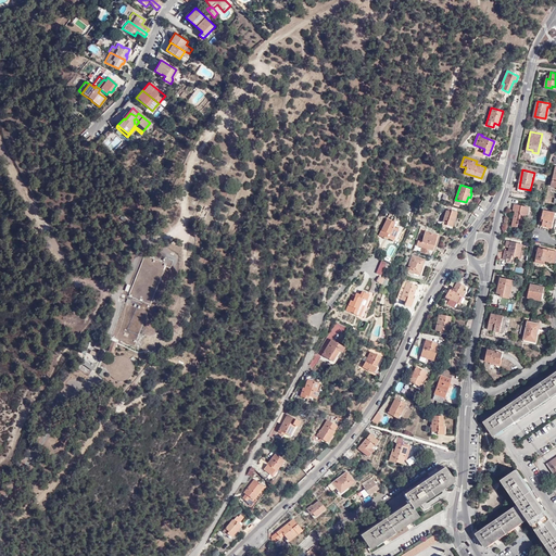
[(479,204),(483,207),(488,200),(491,194),(487,192),(479,204)]
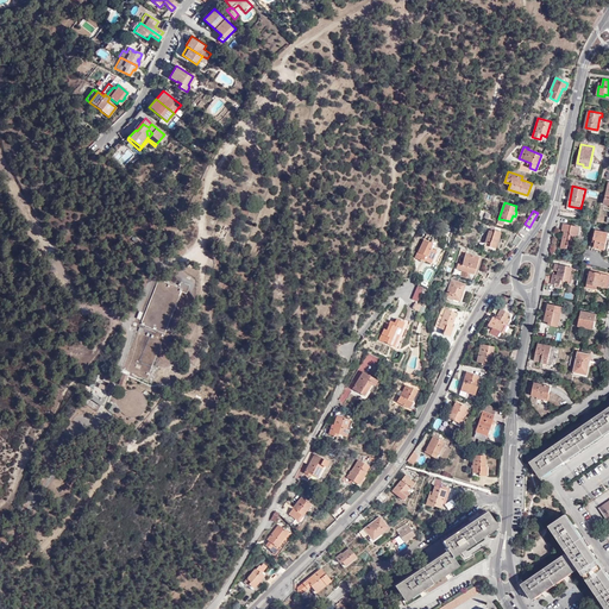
[(565,223),(564,228),(566,228),(566,231),(562,246),(569,248),(569,244),(575,246),(579,226),(565,223)]
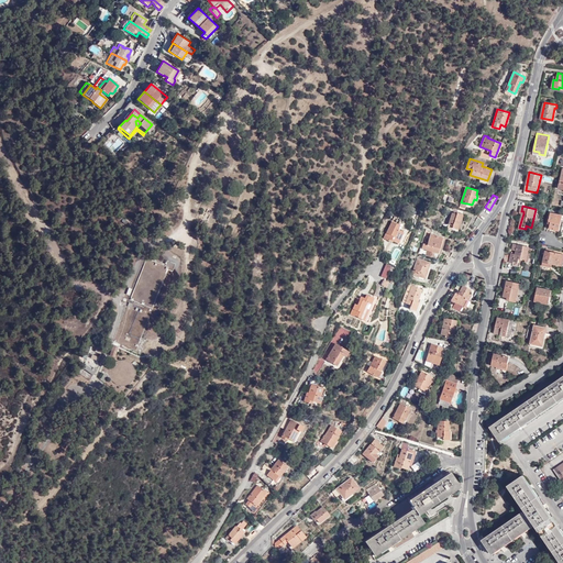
[(460,227),(463,214),(452,211),(446,225),(452,228),(452,224),(460,227)]
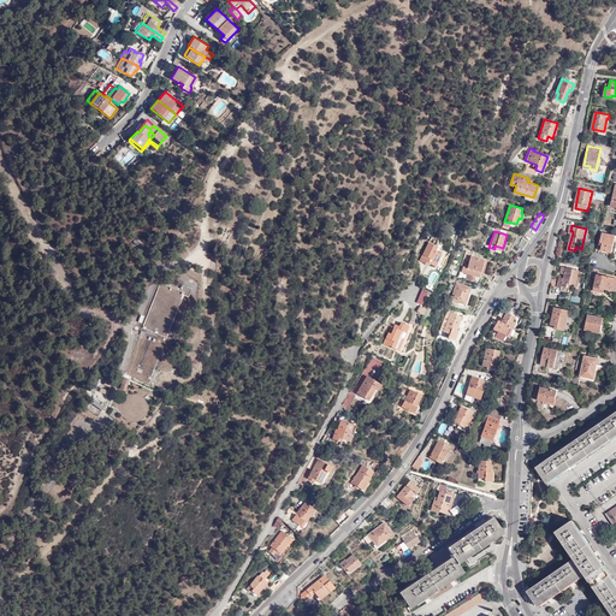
[(615,236),(615,234),(603,231),(600,243),(603,243),(602,249),(612,252),(615,236)]
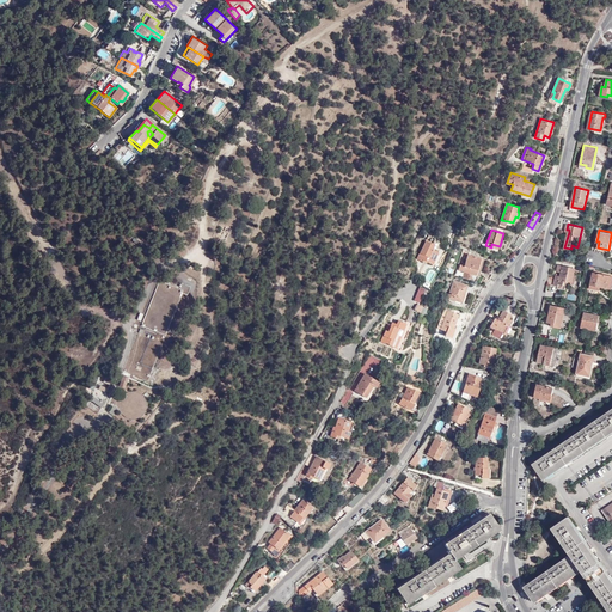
[(519,248),(524,239),(520,237),(514,244),(519,248)]
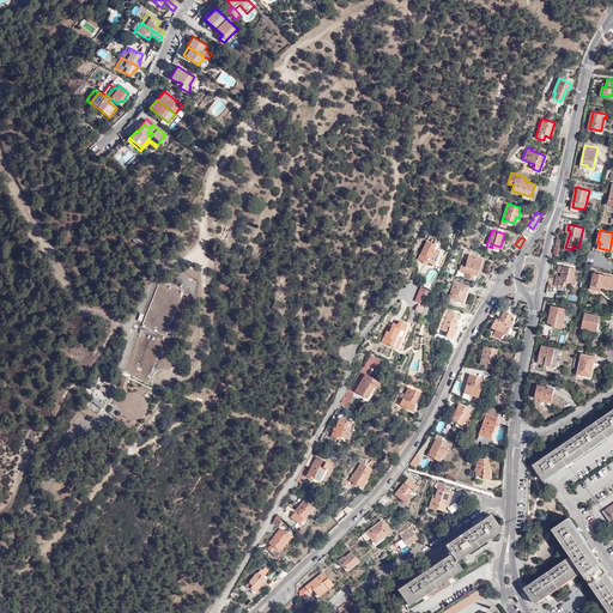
[(437,244),(428,240),(418,258),(425,261),(426,259),(434,263),(439,252),(435,249),(437,244)]
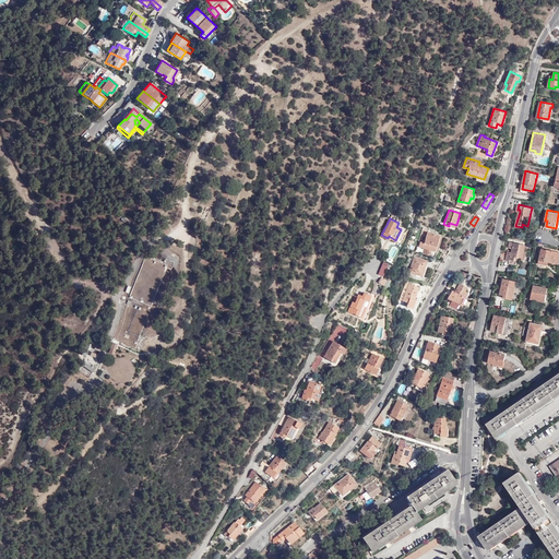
[(439,236),(428,233),(425,242),(420,241),(419,247),(435,251),(439,236)]
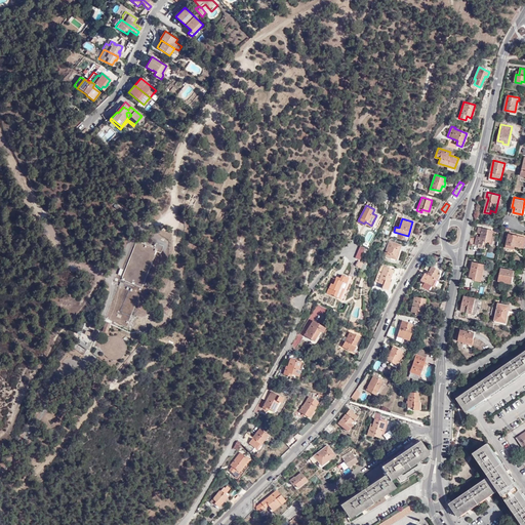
[(492,236),(494,230),(479,227),(478,232),(482,233),(481,237),(477,236),(476,244),(479,245),(480,243),(484,244),(484,241),(490,242),(490,243),(493,244),(494,236),(492,236)]
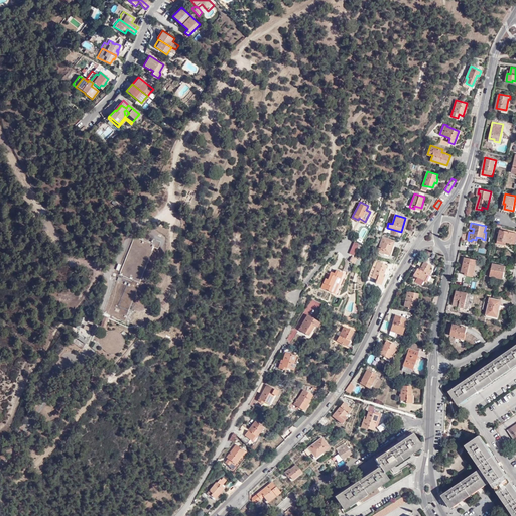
[(515,237),(513,236),(514,232),(501,229),(498,243),(506,244),(507,241),(511,242),(512,240),(515,241),(515,237)]
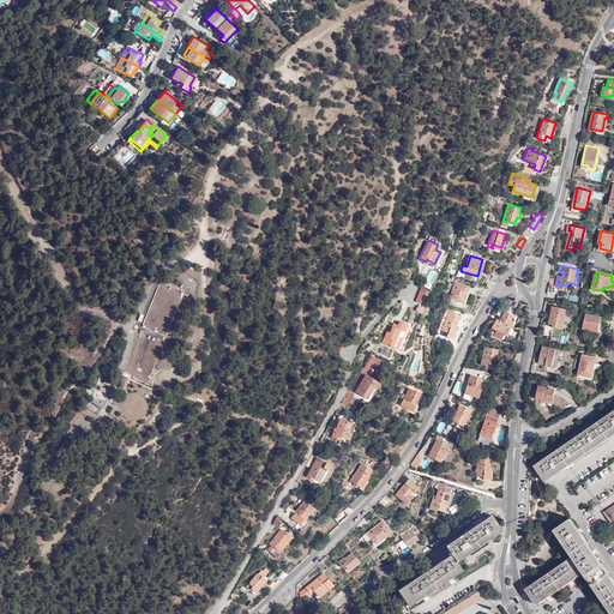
[(469,286),(456,282),(450,299),(463,302),(469,286)]
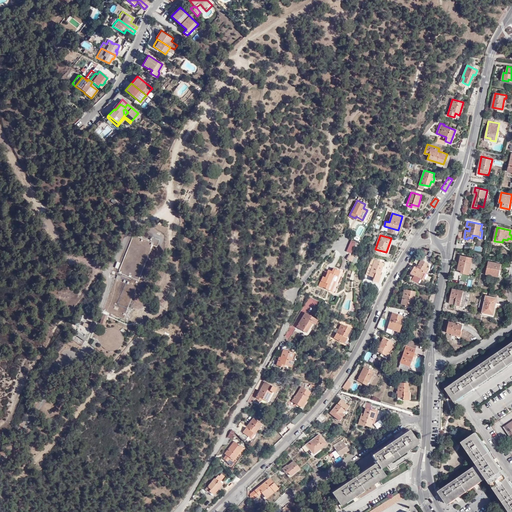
[(152,236),(150,240),(154,241),(154,242),(152,245),(157,247),(160,239),(152,236)]
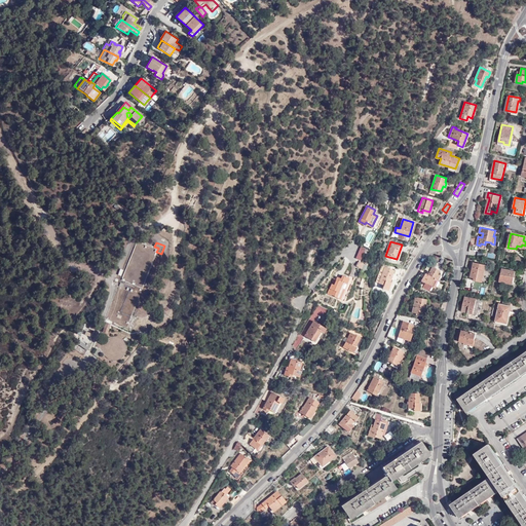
[(484,267),(486,267),(486,264),(475,262),(472,276),(475,277),(482,278),(484,267)]
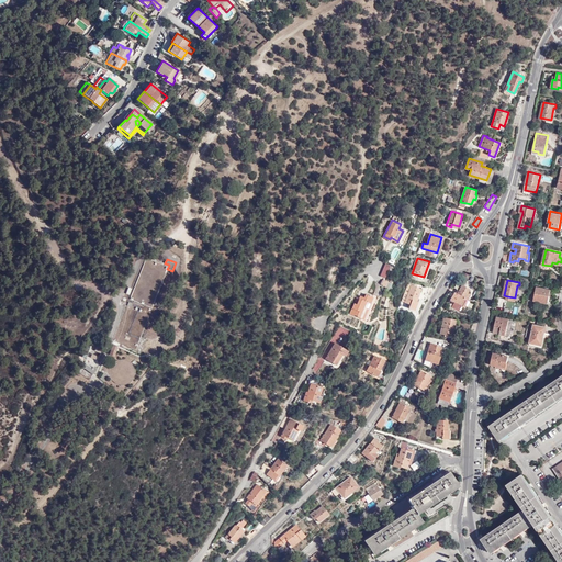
[(468,292),(470,289),(462,284),(458,292),(454,291),(450,299),(454,301),(451,306),(459,311),(462,305),(464,306),(469,299),(471,293),(468,292)]
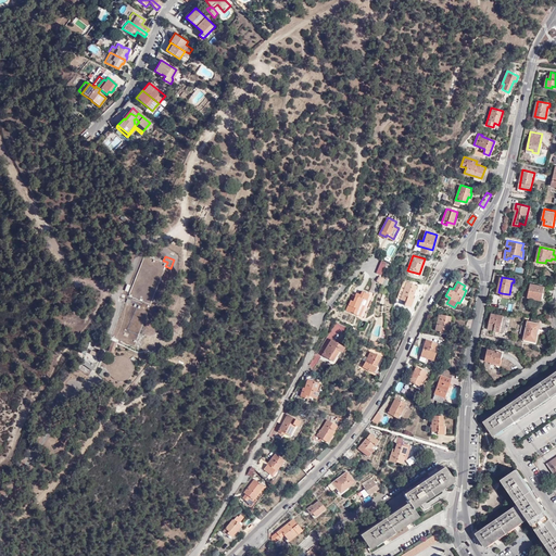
[(406,282),(404,287),(401,299),(405,301),(404,305),(409,307),(414,298),(413,298),(417,286),(406,282)]
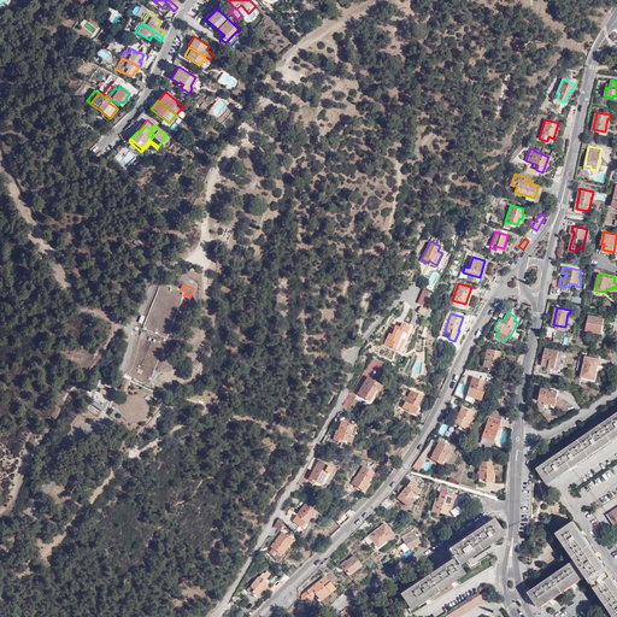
[(566,330),(570,313),(568,313),(565,327),(557,325),(556,328),(566,330)]
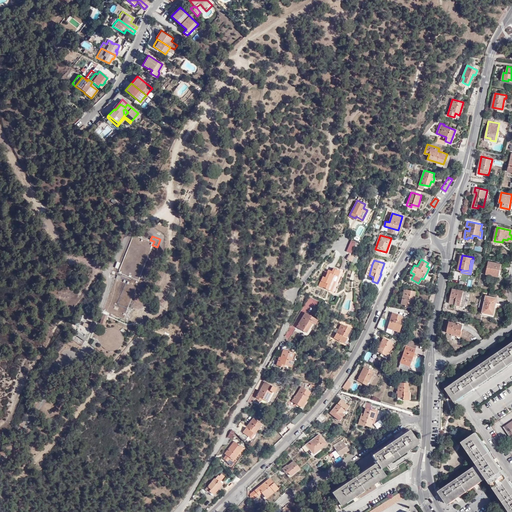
[(489,260),(487,271),(500,274),(502,263),(489,260)]
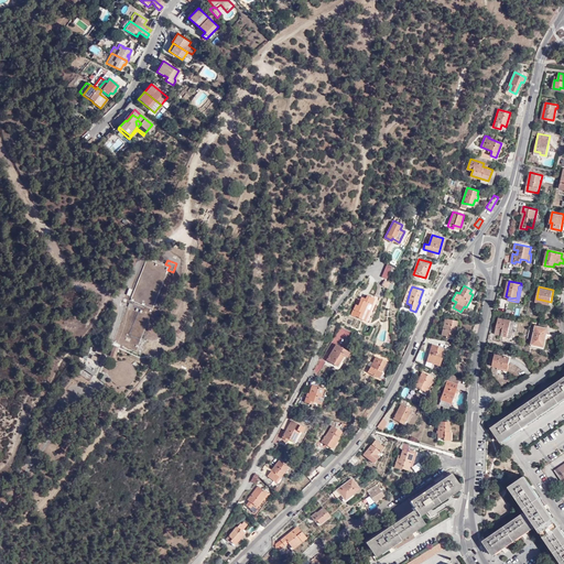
[(362,296),(360,300),(359,305),(356,303),(351,314),(369,322),(380,297),(376,295),(373,297),(368,295),(366,299),(362,296)]
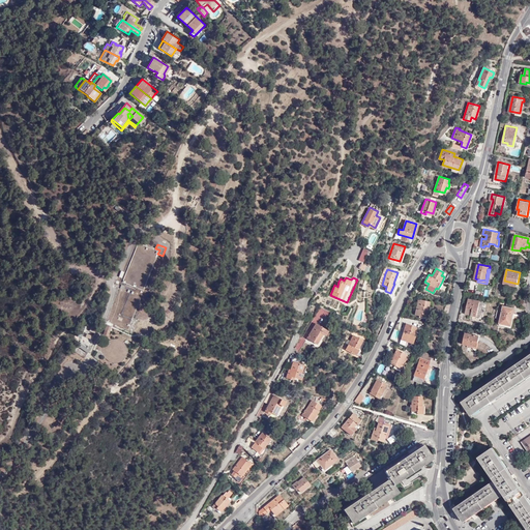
[(478,316),(481,301),(469,298),(466,313),(478,316)]
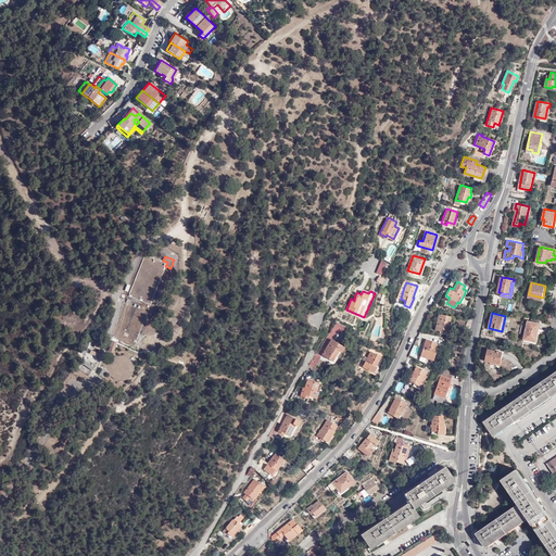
[(447,332),(451,316),(439,314),(436,330),(447,332)]
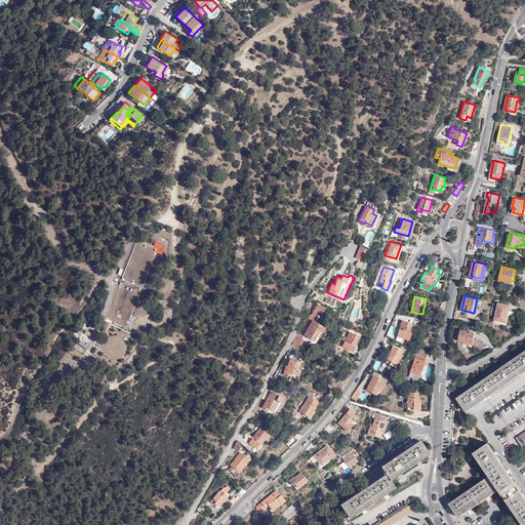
[(511,305),(499,303),(495,320),(507,322),(511,305)]
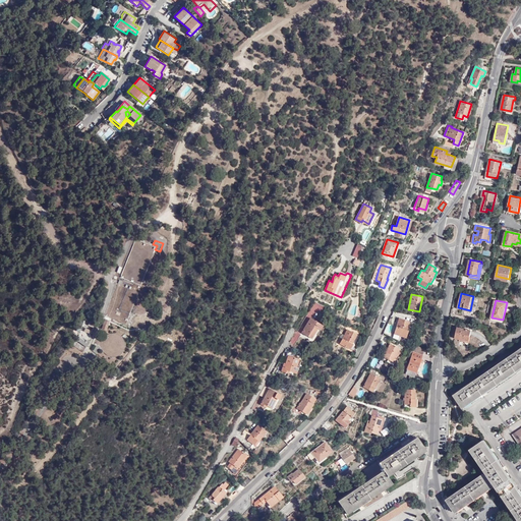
[(323,325),(311,317),(302,332),(312,338),(319,328),(321,329),(323,325)]
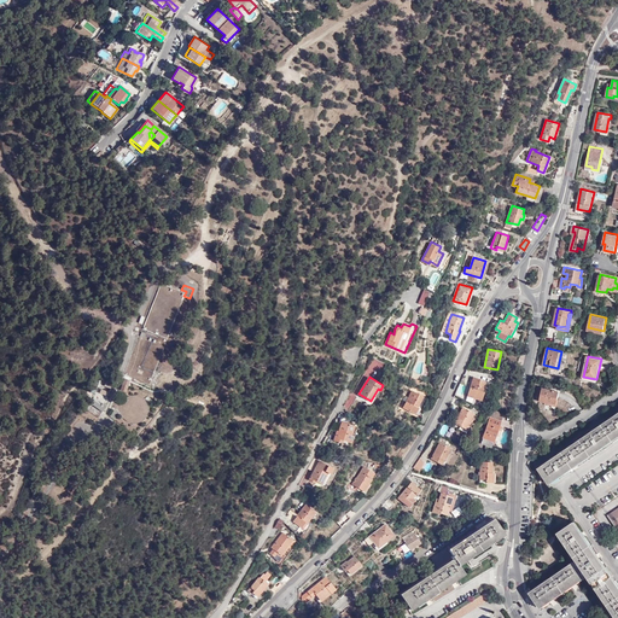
[(481,397),(483,390),(485,382),(481,380),(481,379),(473,377),(468,394),(481,397)]
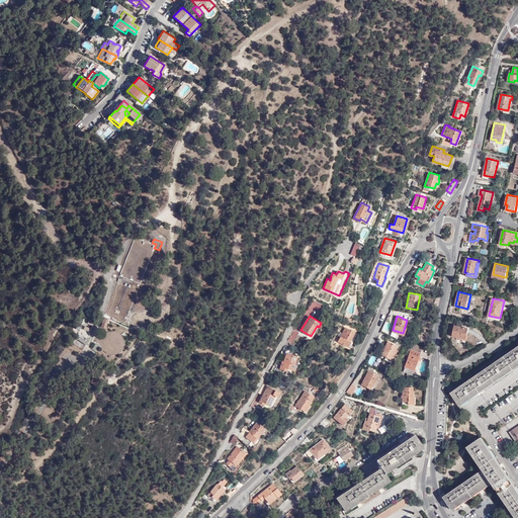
[(105,328),(108,319),(104,317),(100,326),(105,328)]
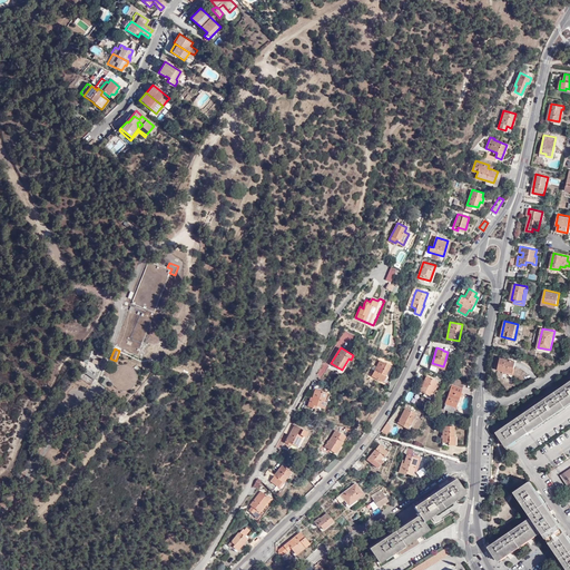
[(514,373),(517,360),(501,356),(498,370),(514,373)]
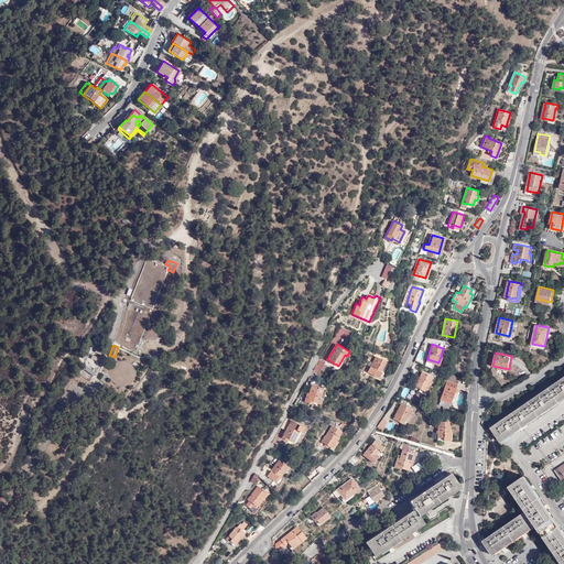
[(380,370),(386,360),(377,356),(368,371),(379,377),(382,371),(380,370)]
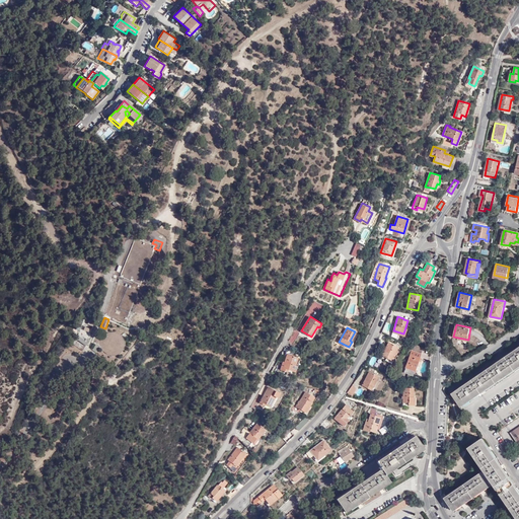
[(408,328),(405,327),(403,334),(393,330),(392,332),(404,337),(408,328)]
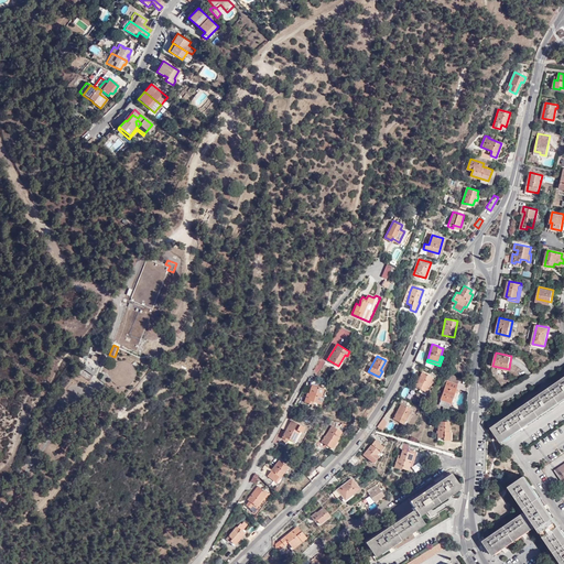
[(382,384),(387,387),(393,373),(390,371),(382,384)]
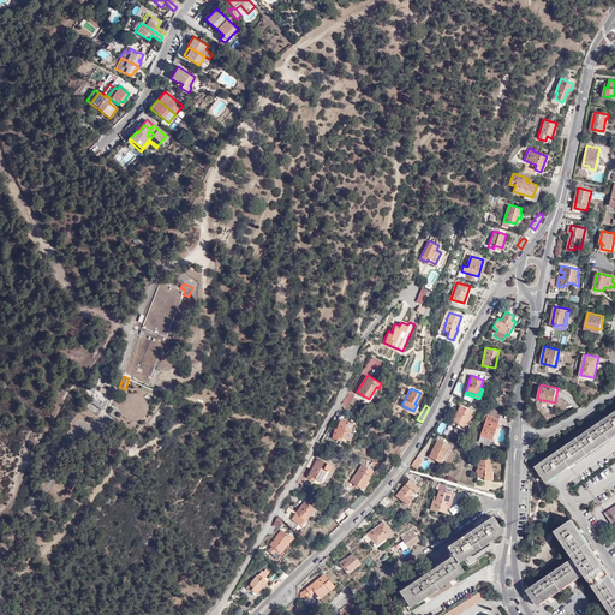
[(471,410),(459,405),(455,415),(457,415),(453,422),(464,427),(471,410)]
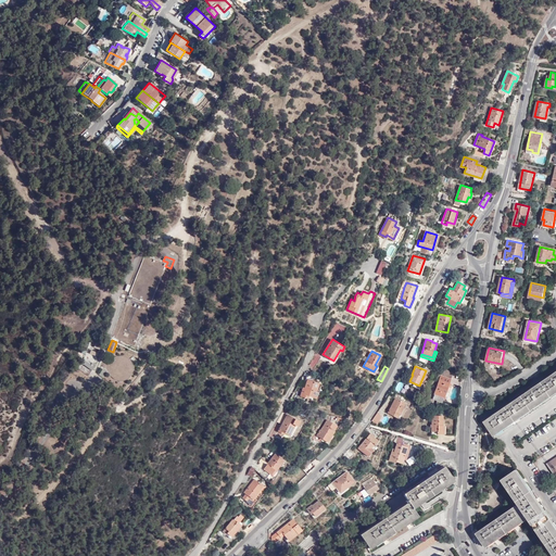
[(555,374),(555,371),(484,421),(495,436),(496,434),(488,420),(555,374)]
